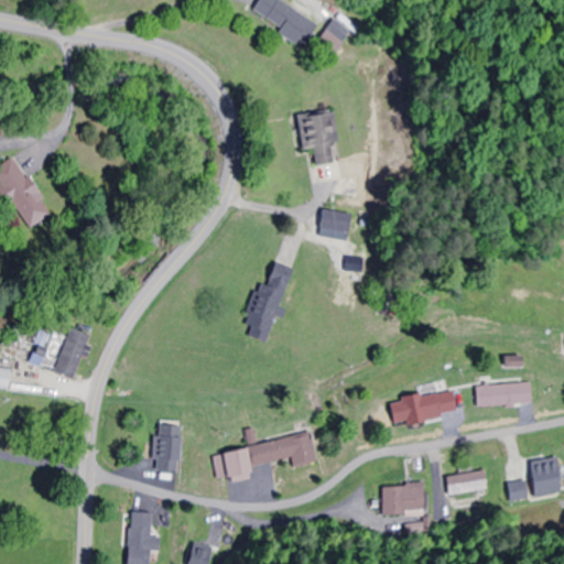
[(313,22),(280,0),(257,0),(248,13),(297,46),(313,22)]
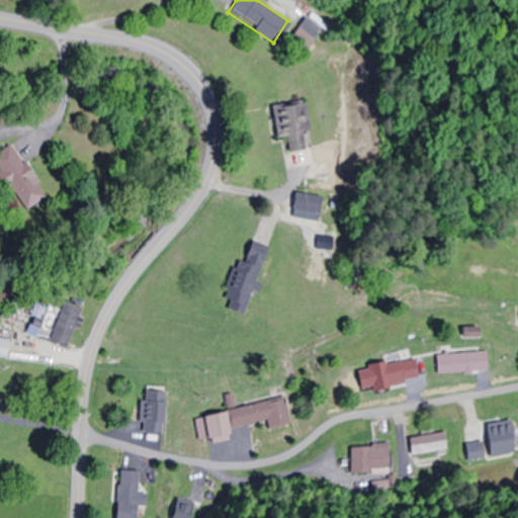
[(310,132),(307,103),(270,106),(273,141),(284,140),(285,152),(305,150),(303,133),(310,132)]
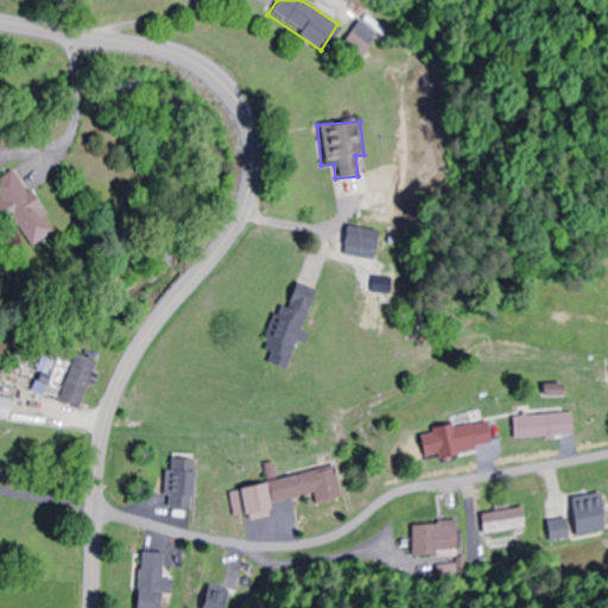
[(0,177),(0,206),(27,248),(52,233),(12,170),(0,177)]
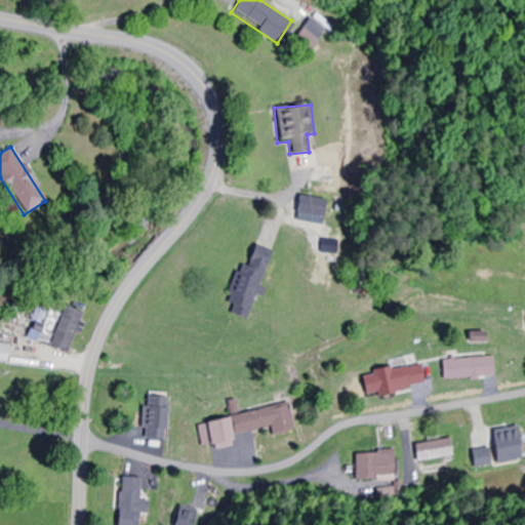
[(270,251),(251,243),(238,272),(256,281),(270,251)]
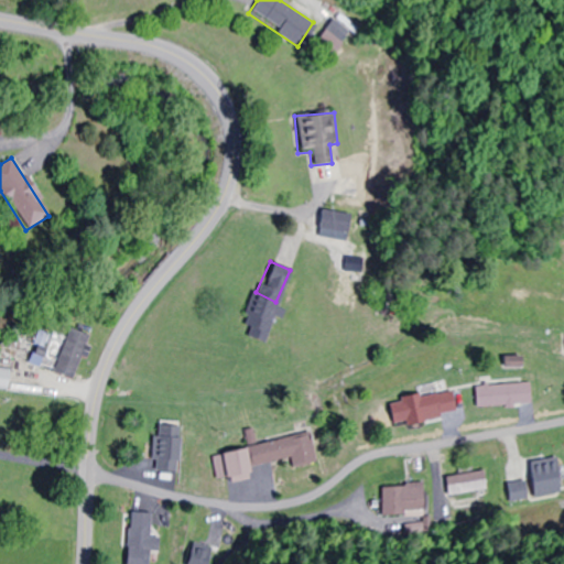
[(72,380),(88,336),(63,326),(58,338),(39,331),(26,362),(40,368),(43,358),(55,362),(52,372),(72,380)]
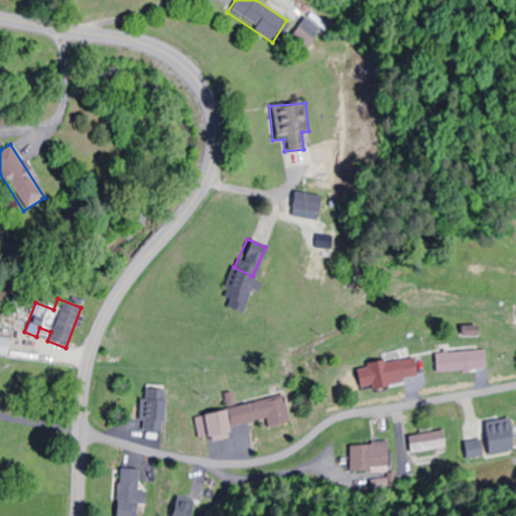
[(432,354),(433,373),(485,371),(485,351),(432,354)]
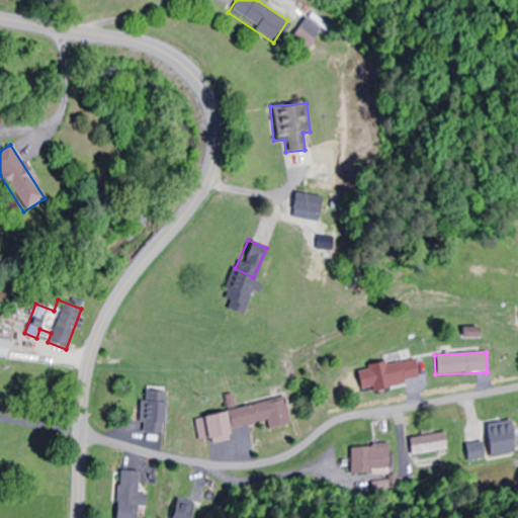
[(417,380),(413,358),(352,369),(356,393),(417,380)]
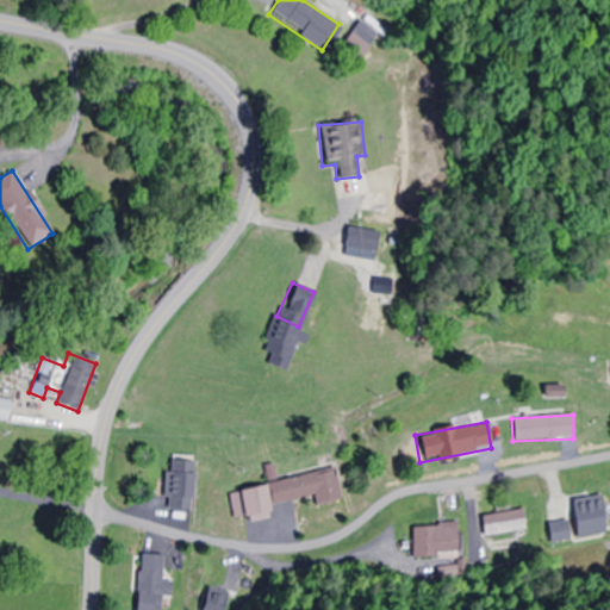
[(192,511),(192,458),(168,458),(168,472),(162,472),(162,511),(192,511)]
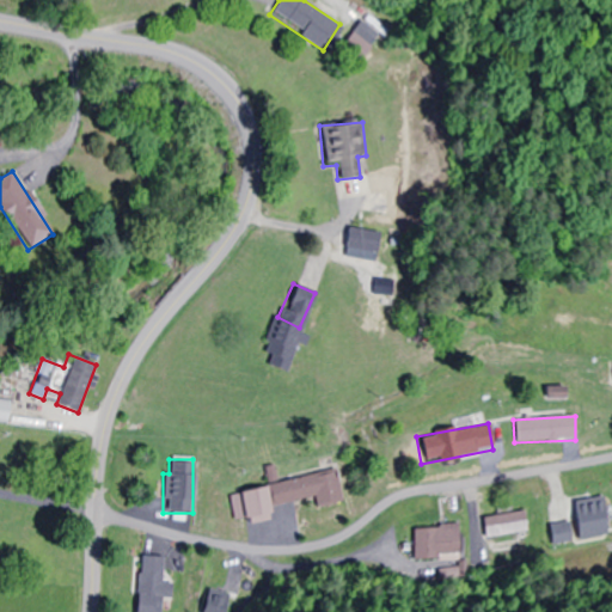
[(267,508),(314,499),(317,508),(342,503),(336,471),(227,493),(234,525),(268,519),(267,508)]
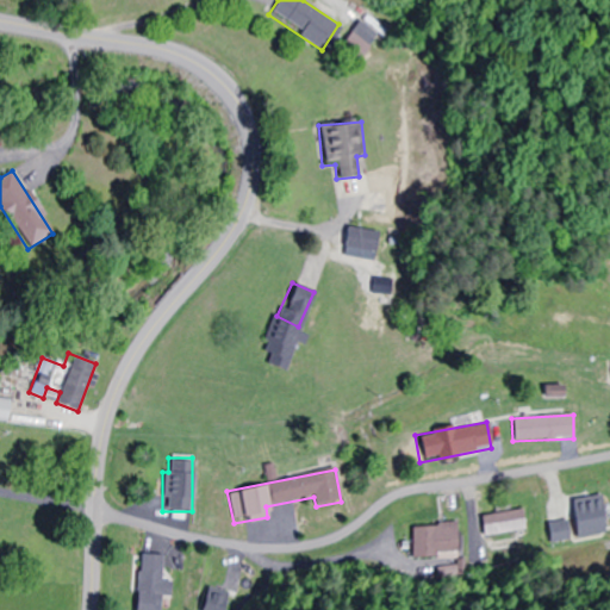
[(528,528),(522,508),(481,518),(486,539),(528,528)]
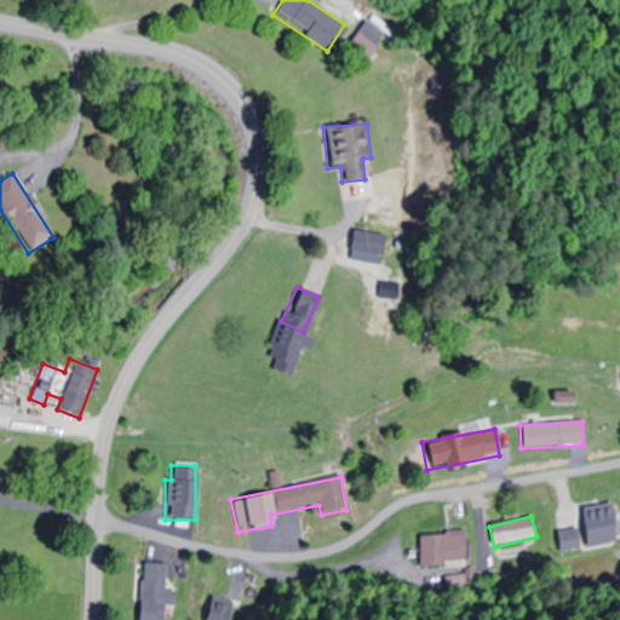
[(466,534),(420,537),(423,573),(469,570),(466,534)]
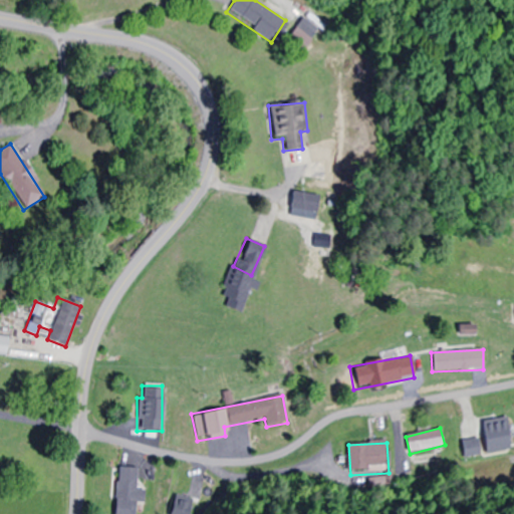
[(136,490),(137,469),(115,468),(112,513),(135,513),(136,502),(145,503),(146,490),(136,490)]
